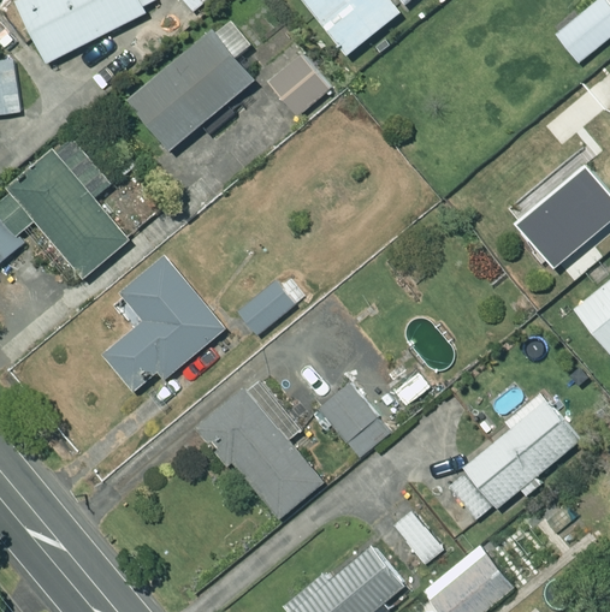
[(47,63),(146,12),(140,0),(17,0),(16,1),(47,63)]
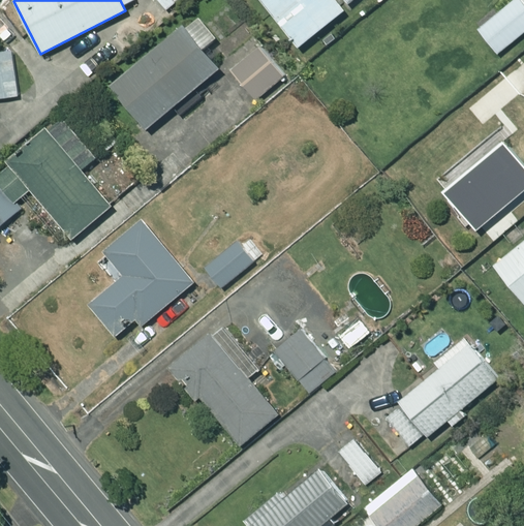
[(156,0),(165,10),(178,0),(156,0)]
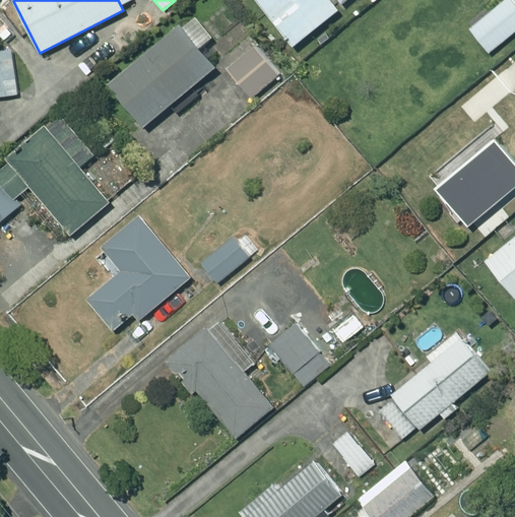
[(336,0),(260,0),(303,51),(347,13),(336,0)]
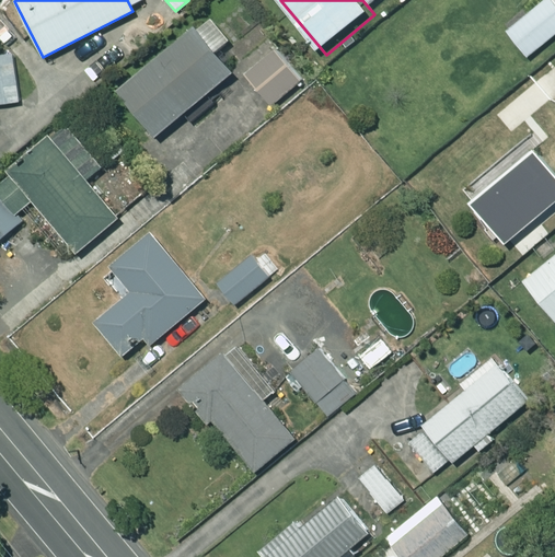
[(554,0),(543,0),(504,31),(524,57),(554,32),(554,0)]
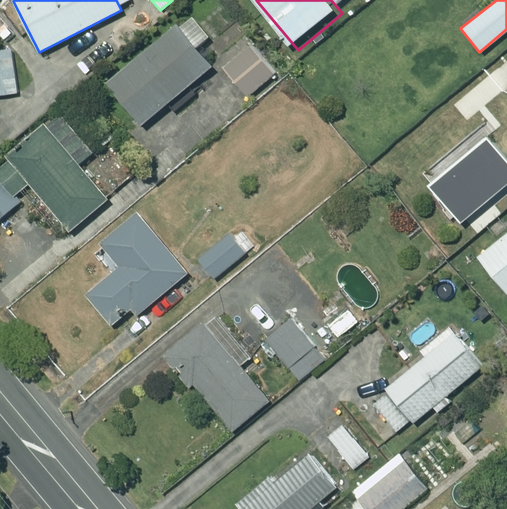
[(193,18),(185,24),(200,43),(208,37),(193,18)]
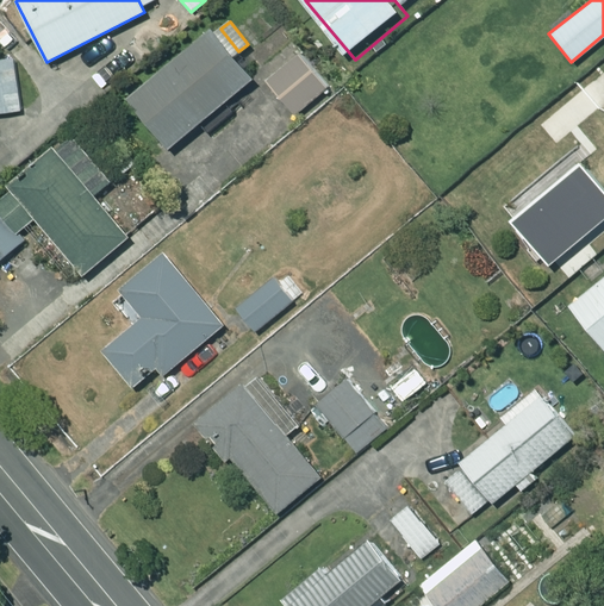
[(212,27),(128,98),(169,148),(255,77),(212,27)]
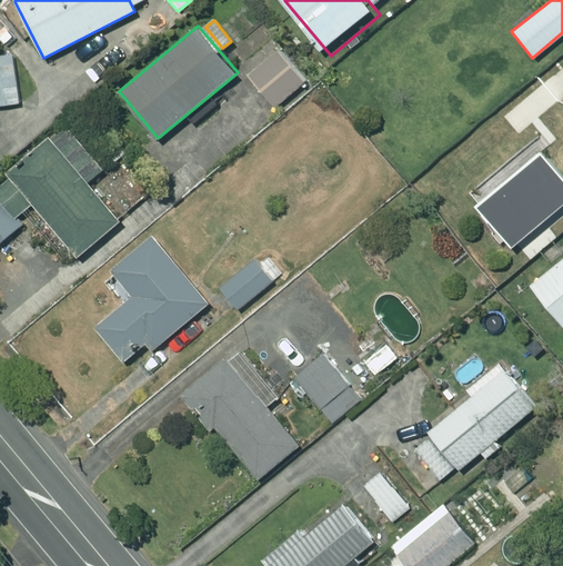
[(275,49),(247,75),(274,107),(303,82),(275,49)]
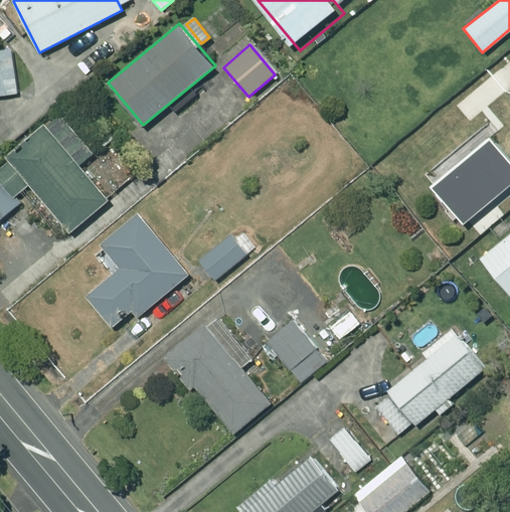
[(9,49),(0,50),(0,96),(15,94),(9,49)]
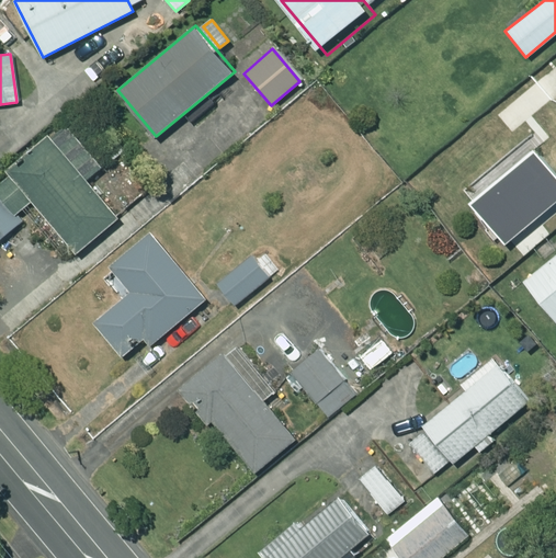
[(7,170),(11,175),(0,185),(0,237),(20,220),(15,215),(33,201),(78,253),(118,218),(49,135),(7,170)]
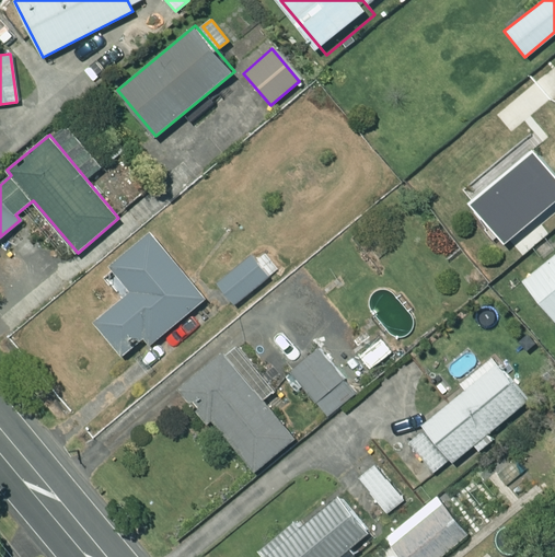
[(102,149),(112,161),(122,152),(112,140),(102,149)]
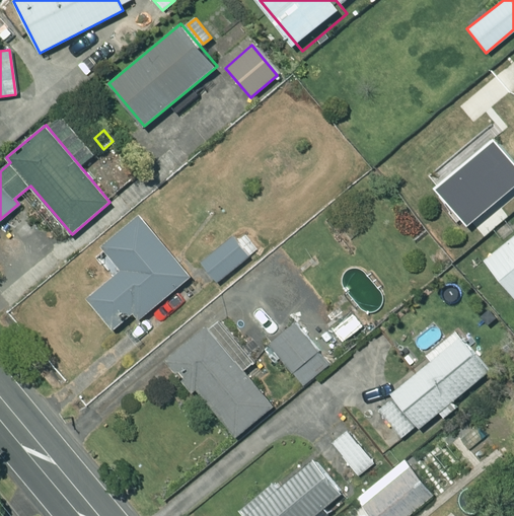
[(139,215),(101,246),(121,271),(86,299),(113,332),(134,314),(139,320),(191,277),(139,215)]
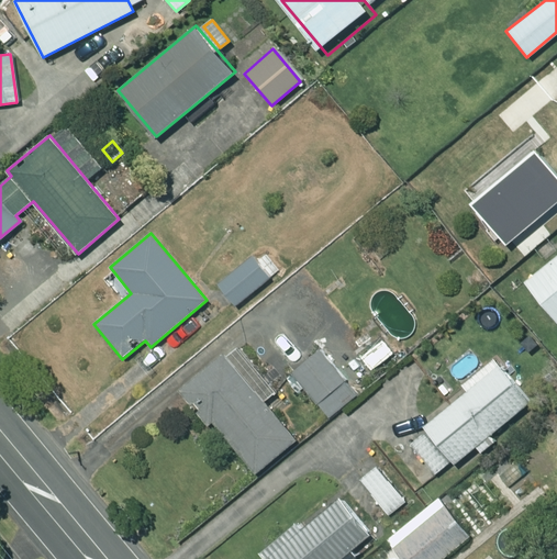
[(556,255),(525,281),(556,321),(556,255)]
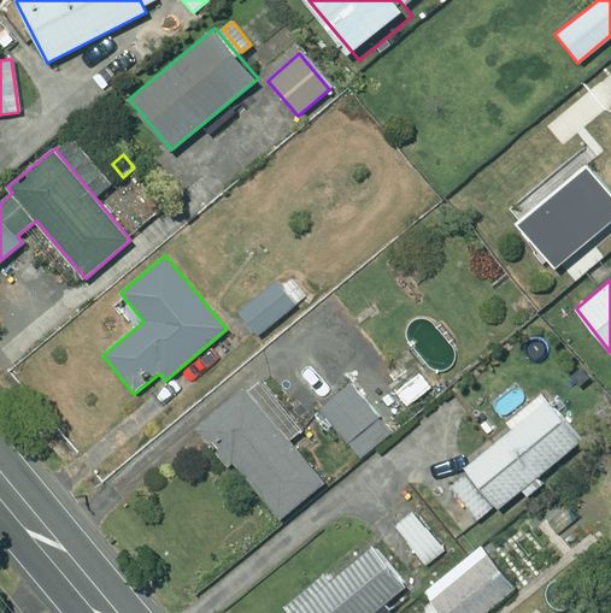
[(276,282),(238,313),(257,337),(297,305),(295,304),(301,298),(287,281),(281,287),(276,282)]
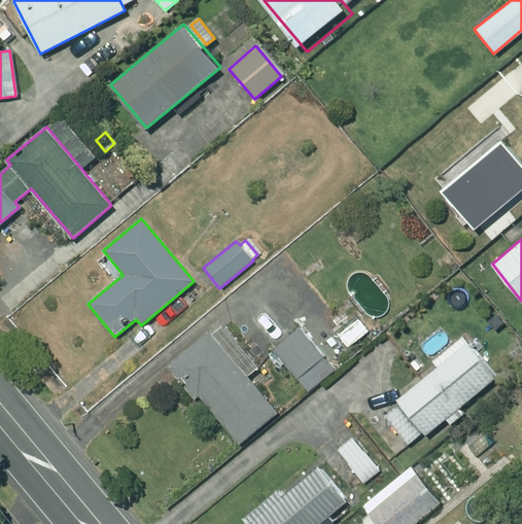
[(495,313),(482,325),(493,336),(506,324),(495,313)]
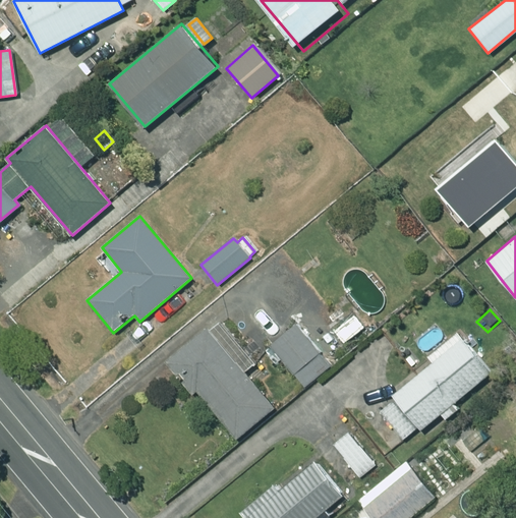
[(343,343),(362,328),(352,315),(333,331),(343,343)]
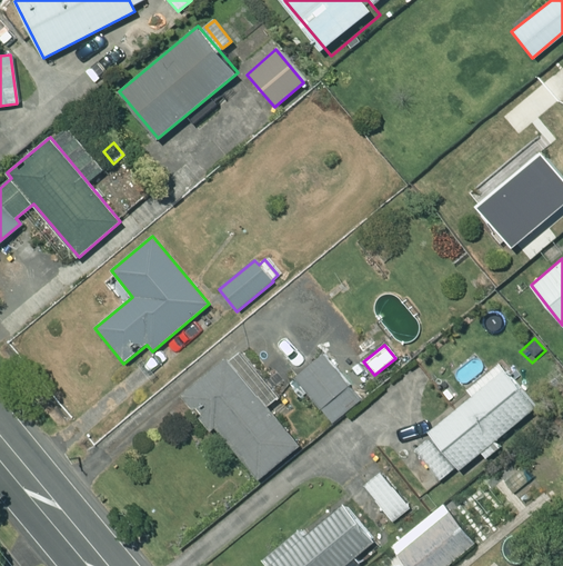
[(323,356),(295,379),(331,423),(359,400),(323,356)]
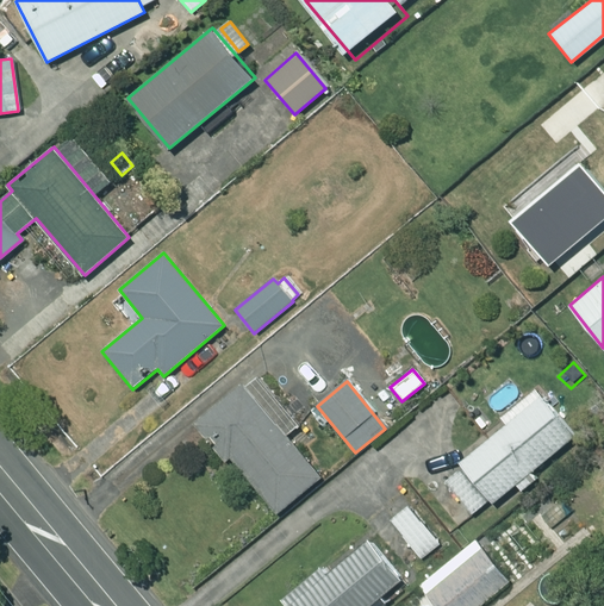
[(243,383),(194,424),(225,461),(230,457),(278,513),(321,476),(243,383)]
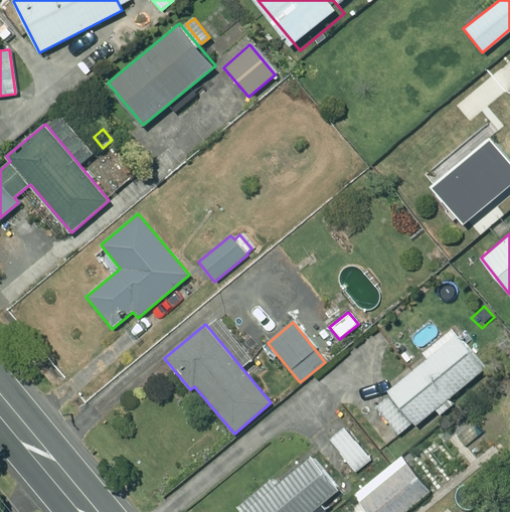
[(444,403),(486,369),(451,326),(418,352),(427,361),(389,391),(392,394),(375,407),(396,435),(413,420),(416,424),(437,409),(441,413),(448,407),(444,403)]
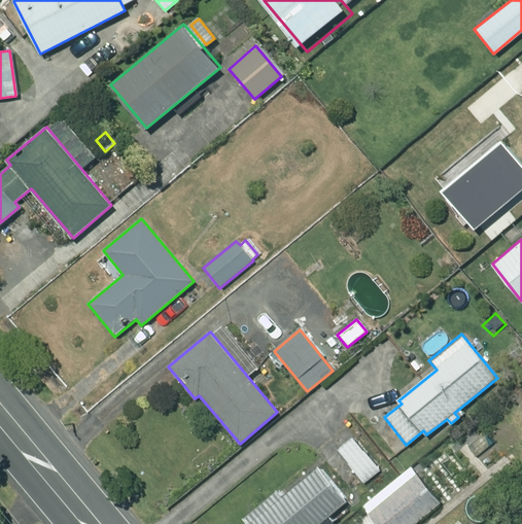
[(511,360),(519,372),(521,369),(521,350),(521,351),(511,360)]
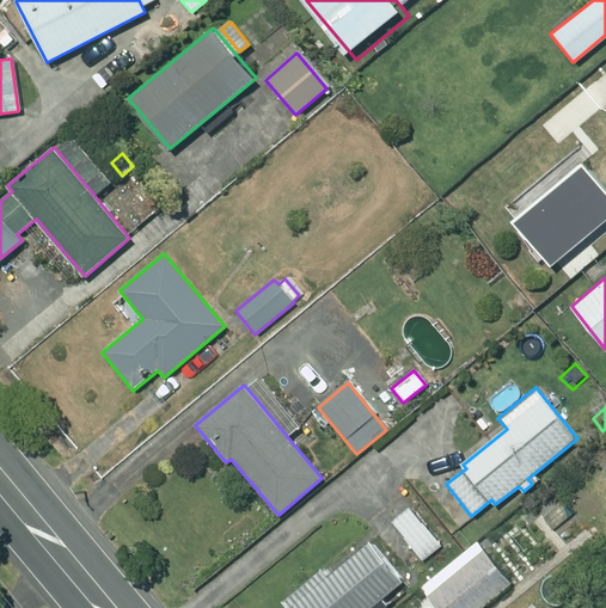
[(392,523),(422,560),(440,546),(409,509),(392,523)]
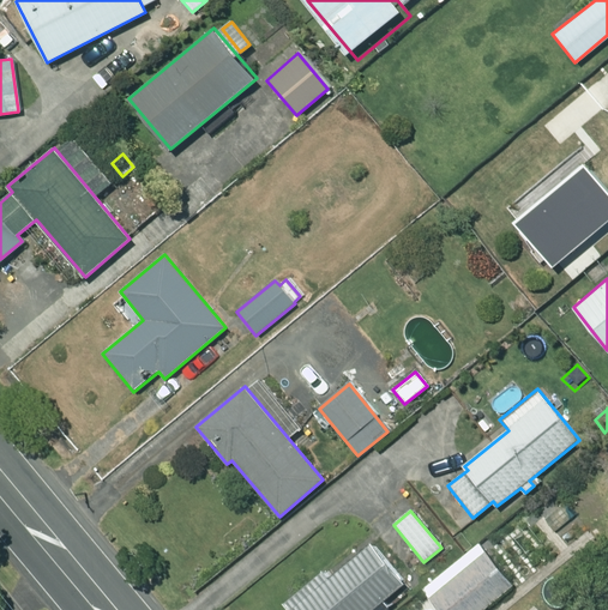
[(284,603),(289,609),(378,609),(407,585),(373,544),(329,580),(323,572),(284,603)]
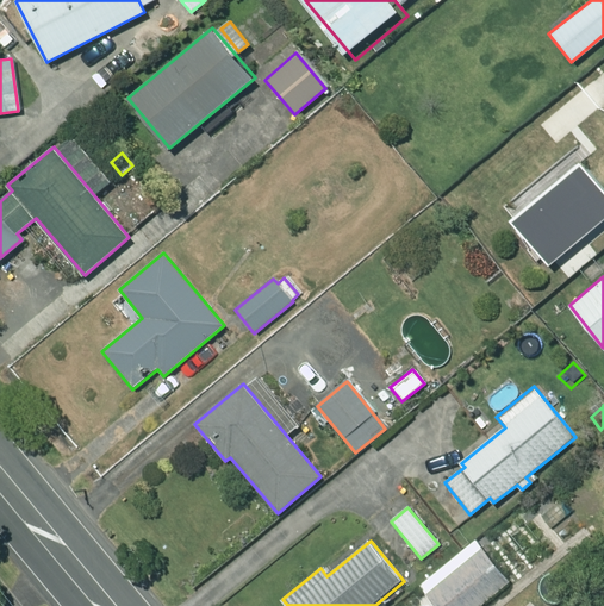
[(481,548),(424,595),(433,605),(478,605),(509,581),(481,548)]
